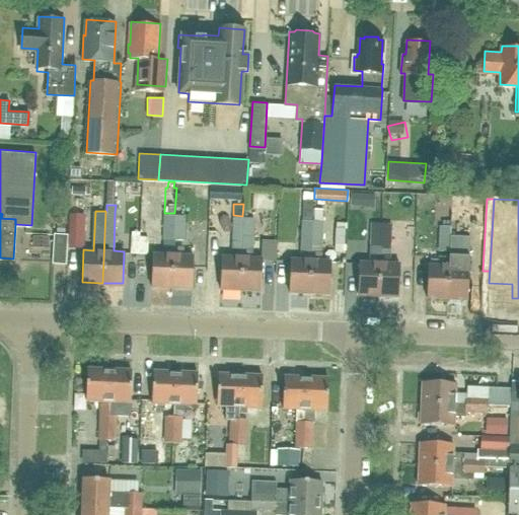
[(67,246),(82,247),(84,215),(68,214),(67,246)]
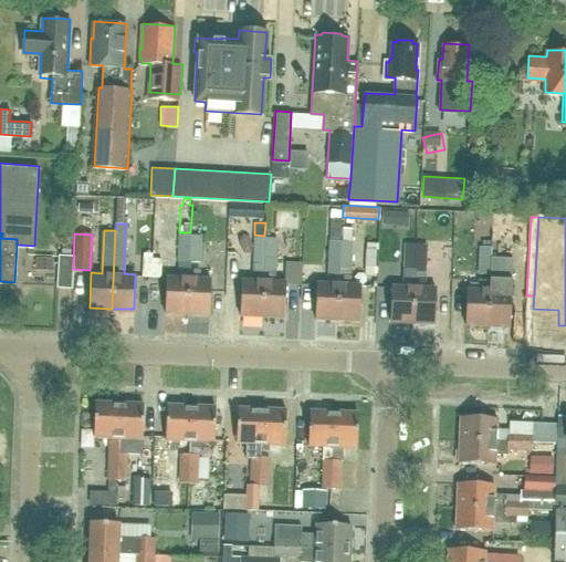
[(189,259),(188,259),(189,233),(178,233),(178,259),(177,276),(166,276),(165,310),(187,311),(188,268),(189,259)]
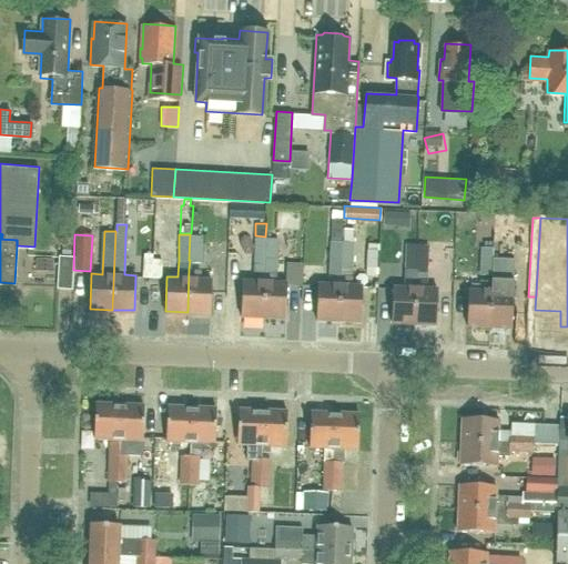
[(201,235),(190,234),(189,260),(190,260),(200,261),(201,235)]
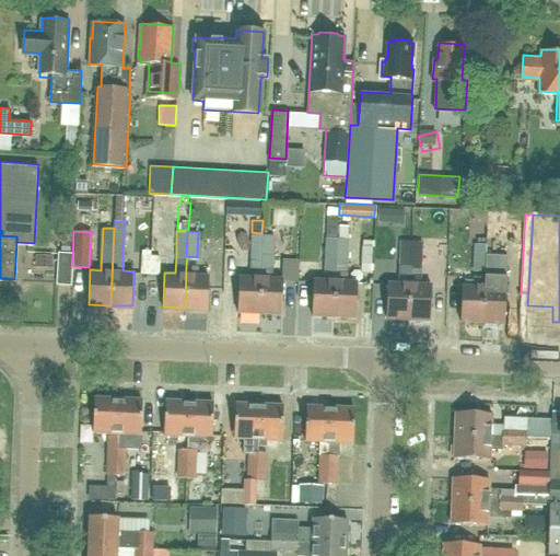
[(252,234),(251,258),(249,276),(238,276),(237,310),(259,311),(261,259),(263,234),(252,234)]
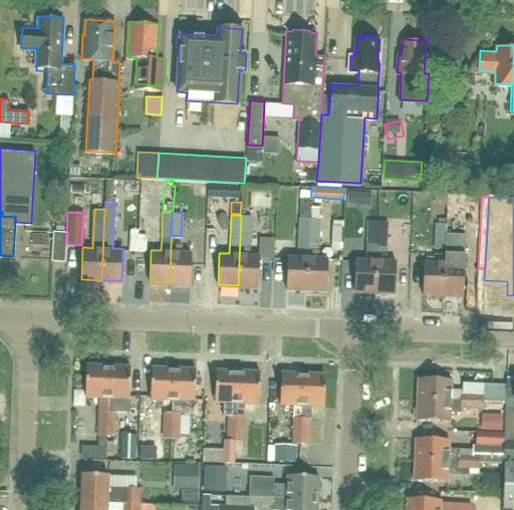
[(250,215),(241,215),(240,238),(238,285),(258,286),(259,254),(249,254),(249,238),(250,238),(250,215)]
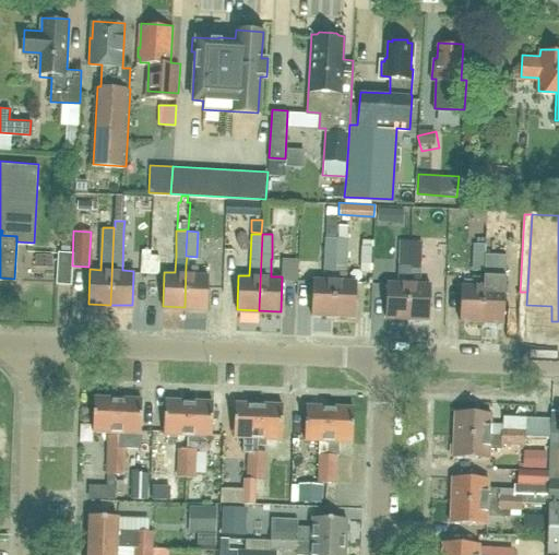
[(325,236),(324,261),(324,278),(312,278),(311,313),(333,314),(335,261),(336,237),(325,236)]
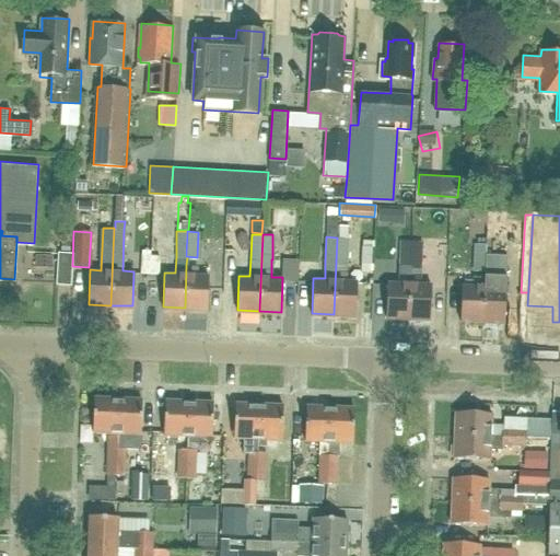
[(348,238),(337,238),(336,262),(334,314),(356,314),(357,279),(346,279),(347,263),(348,238)]
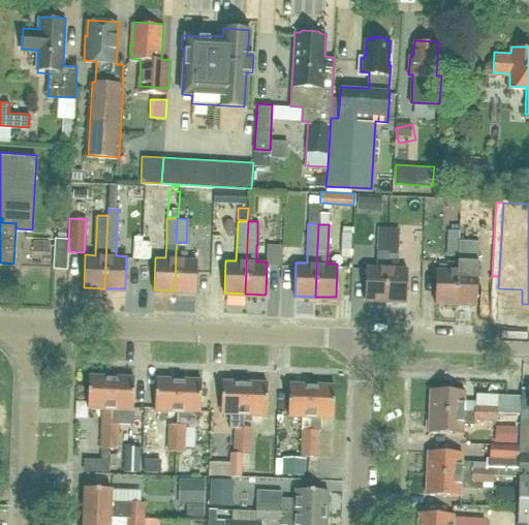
[(341,225),(340,247),(350,248),(351,225),(341,225)]
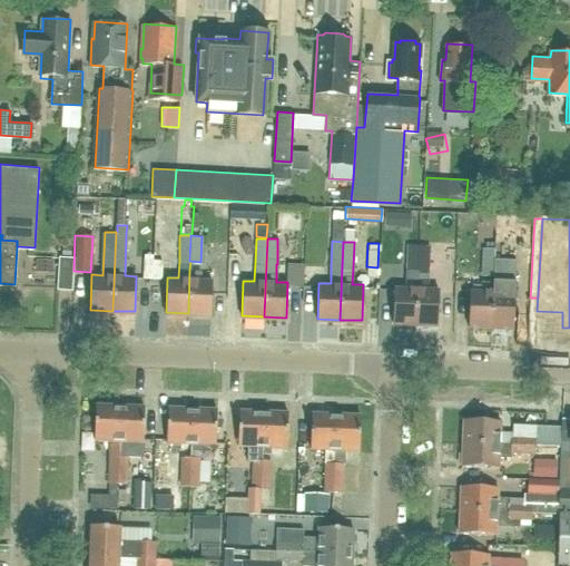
[(406,270),(416,270),(418,270),(419,245),(408,244),(406,270)]
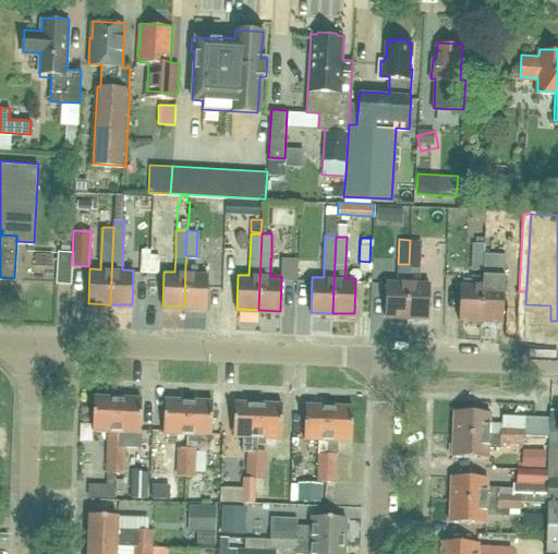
[(420,240),(410,240),(409,264),(408,264),(408,273),(407,315),(428,316),(429,282),(419,282),(419,264),(420,240)]
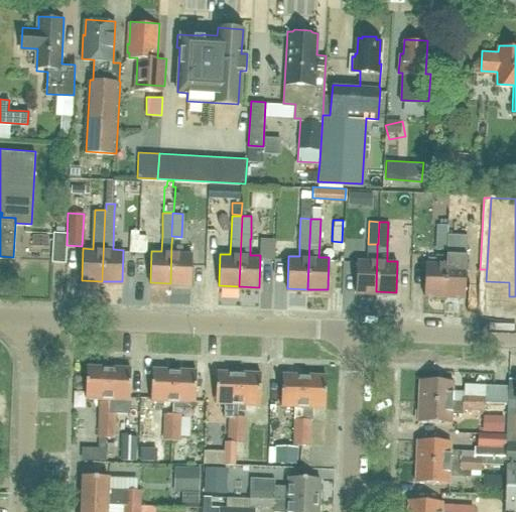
[(447,224),(437,224),(436,246),(446,247),(447,224)]
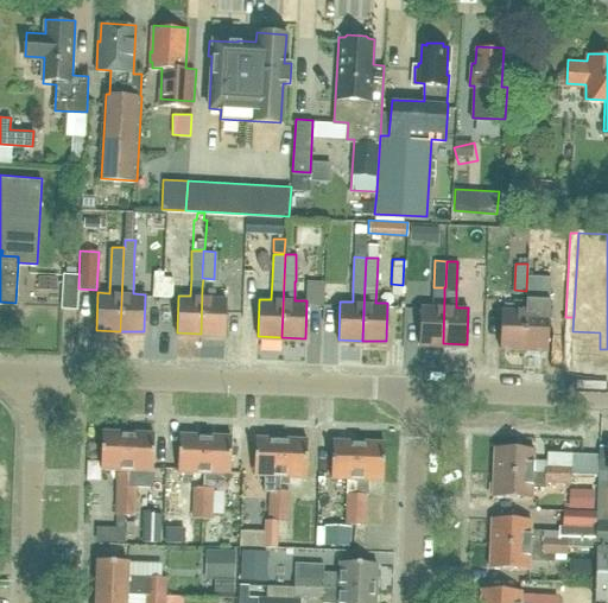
[(76,306),(78,272),(63,271),(61,305),(76,306)]
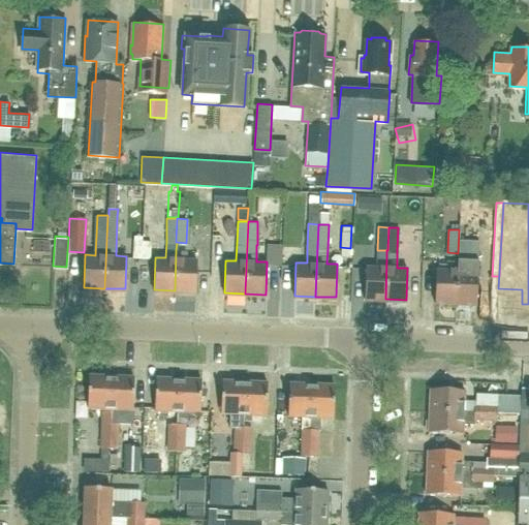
[(186,250),(176,250),(175,290),(195,291),(196,258),(186,258),(186,250)]
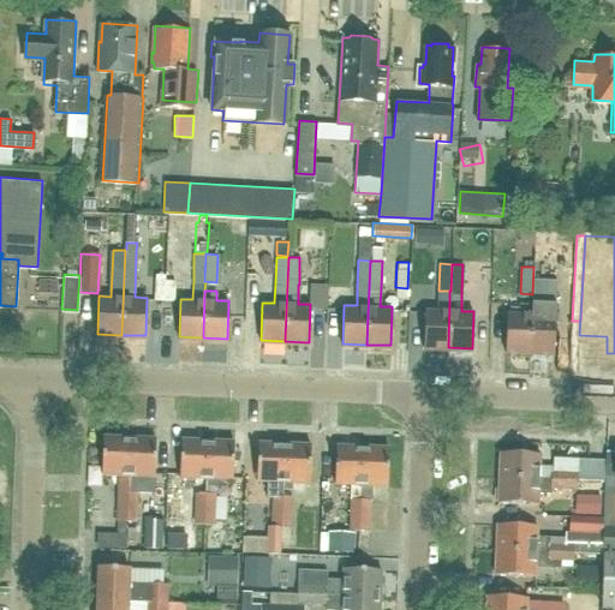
[(449,300),(439,300),(437,310),(425,309),(424,347),(448,347),(449,300)]
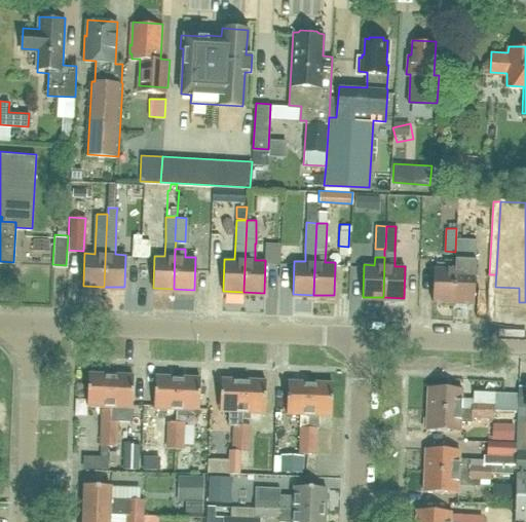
[(453,300),(454,259),(445,259),(444,267),(434,267),(433,299),(453,300)]
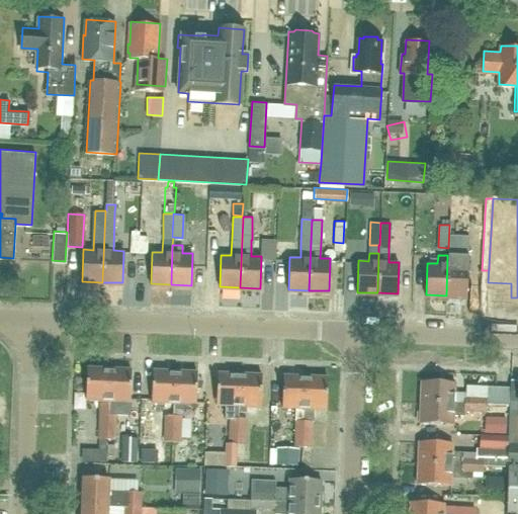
[(447,255),(446,295),(466,296),(467,264),(457,264),(457,256),(447,255)]
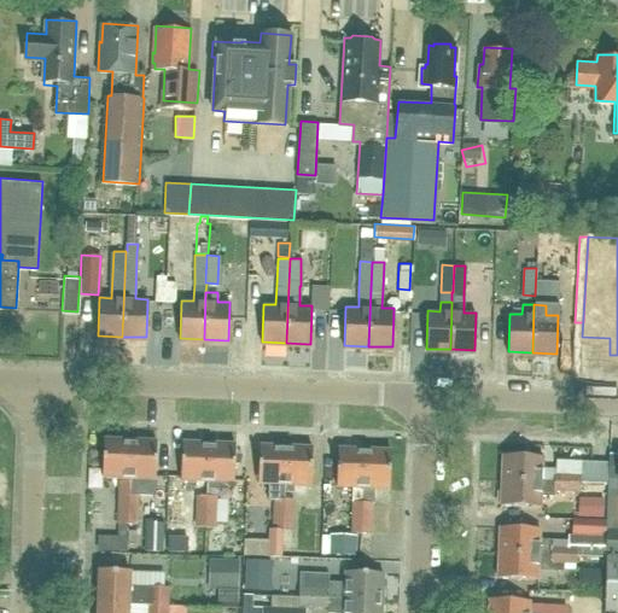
[(118,520),(127,521),(130,437),(104,436),(103,474),(120,476),(118,520)]
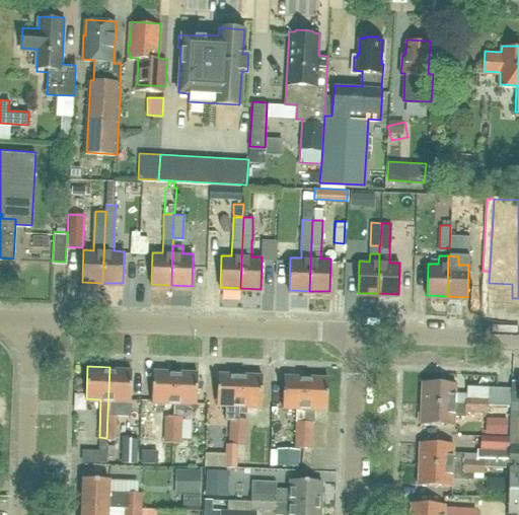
[(117,413),(118,400),(130,400),(132,368),(109,367),(106,438),(114,438),(115,413),(117,413)]
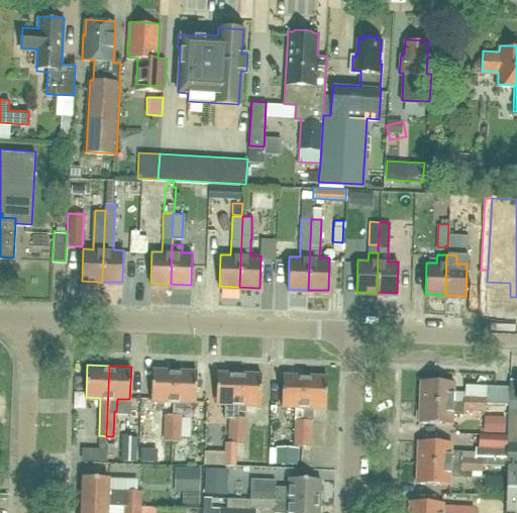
[(163,439),(172,439),(173,414),(173,401),(174,401),(175,369),(152,368),(151,400),(165,400),(161,406),(161,414),(164,414),(163,439)]
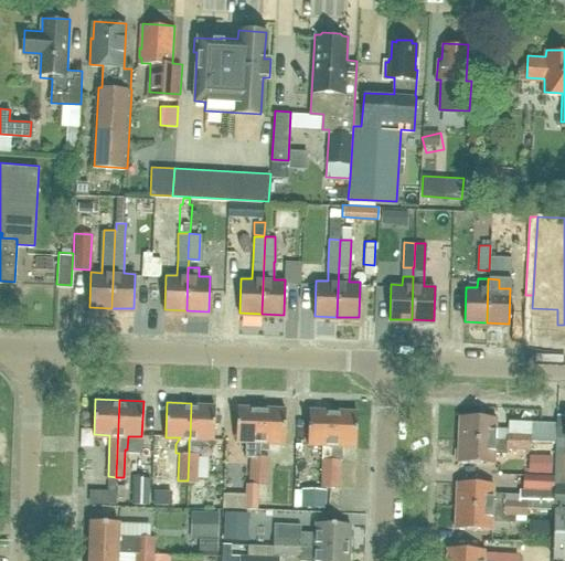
[(191,403),(190,438),(189,445),(200,445),(200,438),(214,438),(215,404),(191,403)]
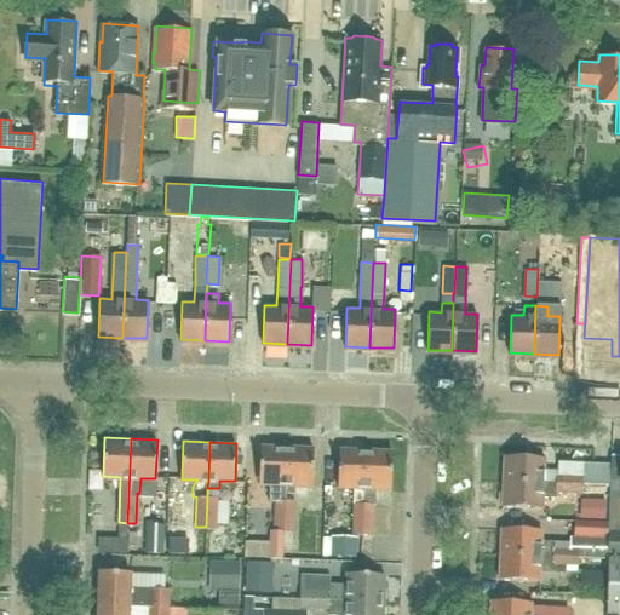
[(273,529),(283,529),(285,499),(283,499),(283,483),(286,483),(287,446),(260,444),(259,482),(269,483),(268,500),(274,500),(273,529)]
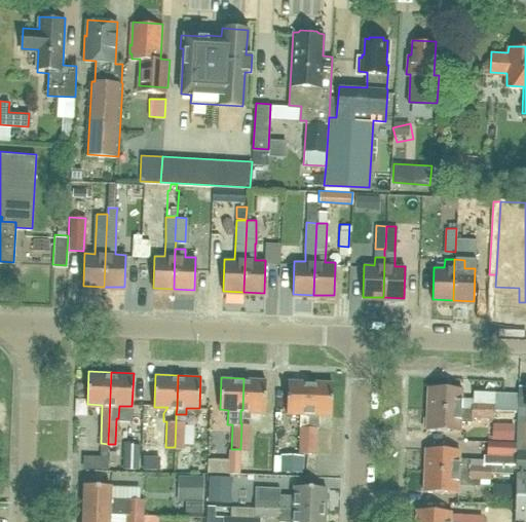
[(250,416),(250,411),(265,411),(266,379),(243,378),(242,410),(241,416),(250,416)]
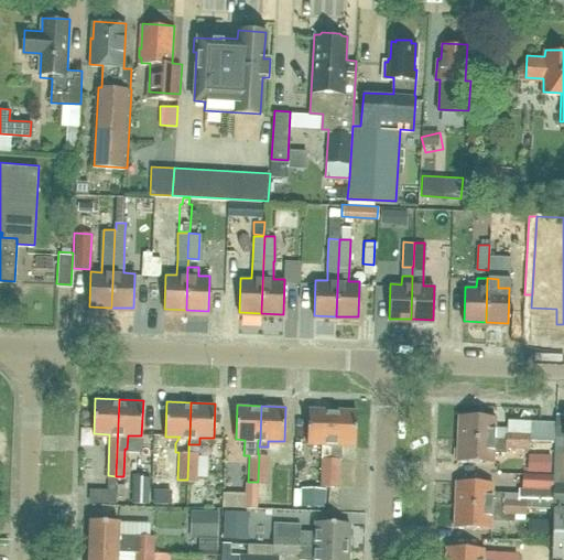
[(322,449),(329,450),(331,450),(333,408),(308,407),(307,442),(322,443),(322,449)]
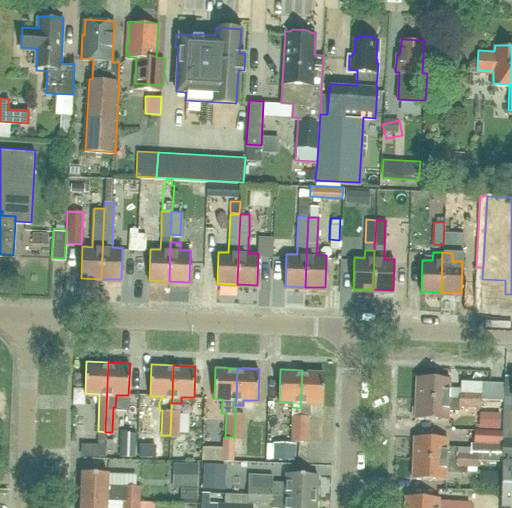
[(308,442),(309,402),(322,403),(324,371),(302,370),(300,408),(299,408),(299,414),(300,415),(299,442),(308,442)]
